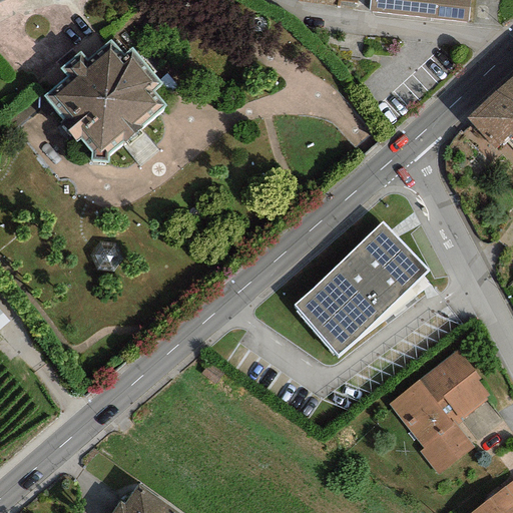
[(469,0),(369,0),(369,13),(468,22),(469,0)]
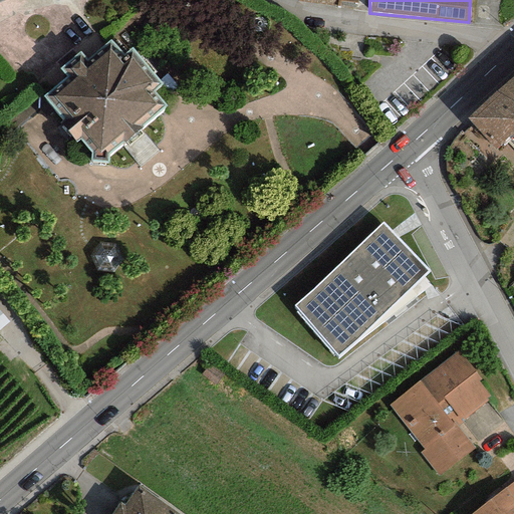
[(58,124),(75,142),(80,138),(91,152),(90,162),(108,163),(108,153),(124,144),(127,147),(143,134),(141,131),(166,106),(154,91),(161,85),(132,47),(124,55),(111,41),(85,59),(79,52),(59,68),(66,76),(42,96),(63,119),(58,124)]
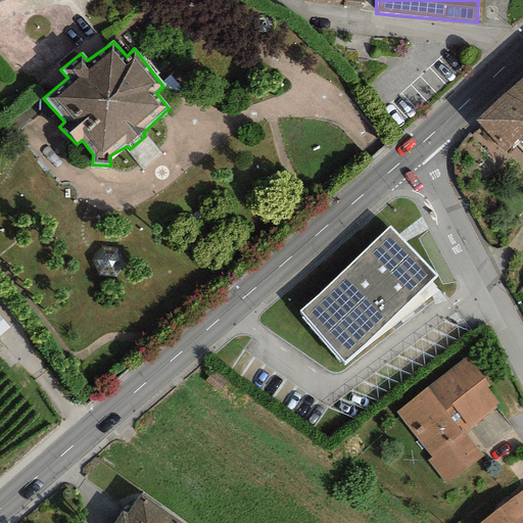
[(522,77),(505,94),(522,103),(522,77)]
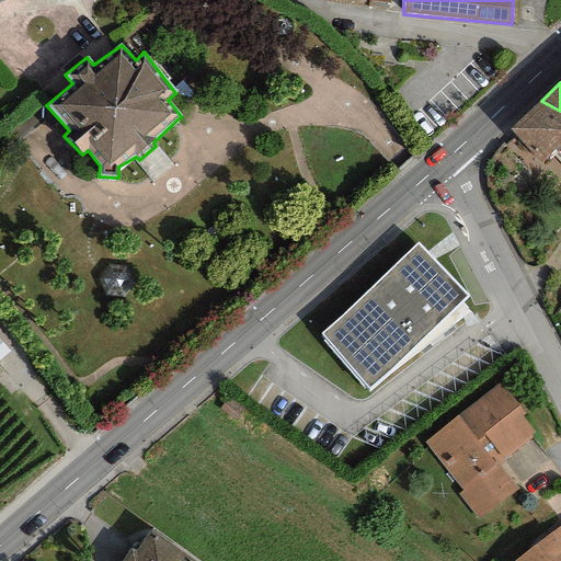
[(560,111),(541,101),(510,128),(541,163),(554,149),(560,155),(560,111)]
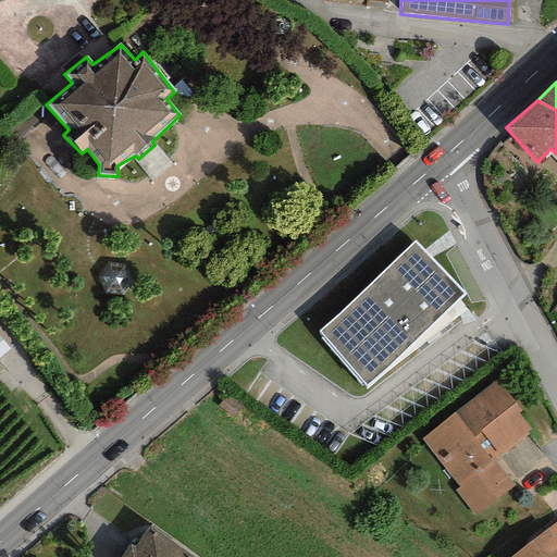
[(416,242),(318,333),(367,385),(465,294),(416,242)]
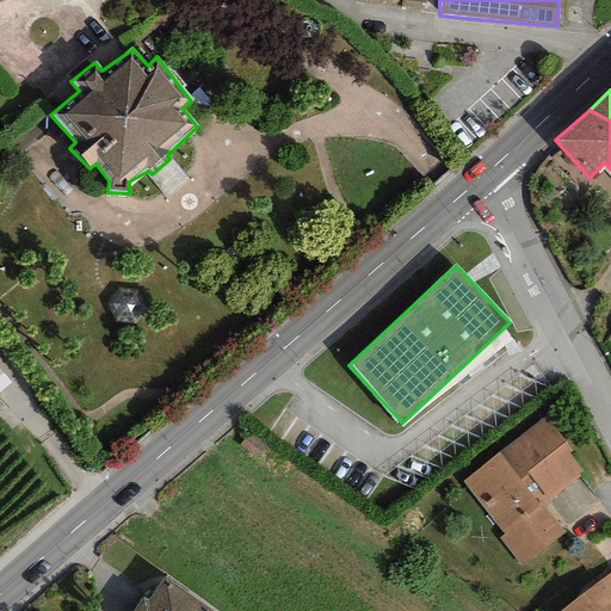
[(0,390),(12,381),(0,365),(0,390)]
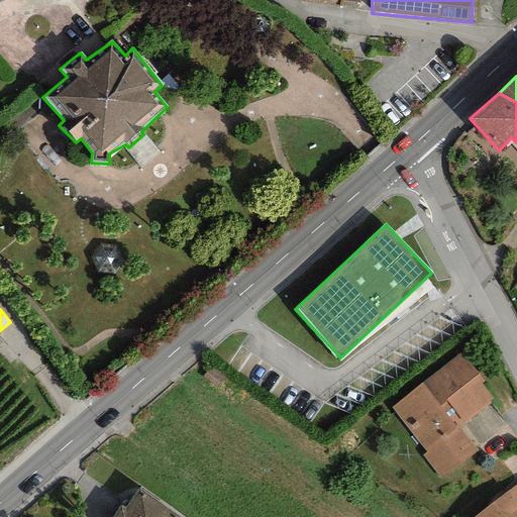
[(459,353),(391,407),(426,451),(421,455),(440,479),(477,450),(458,427),(493,400),(480,384),(483,382),(459,353)]
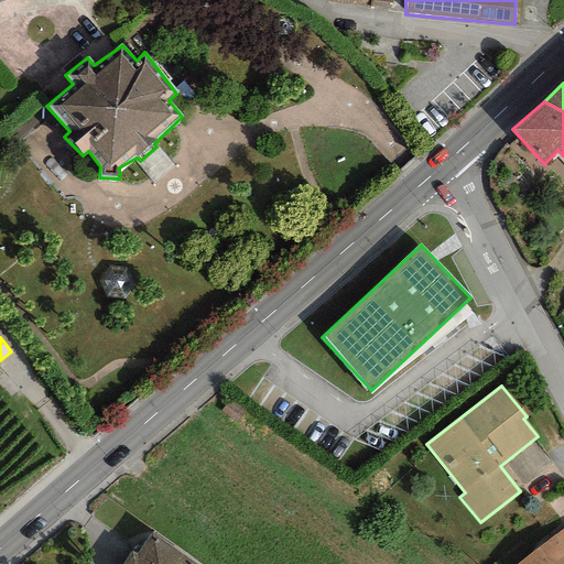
[(563,563),(563,527),(514,563),(563,563)]
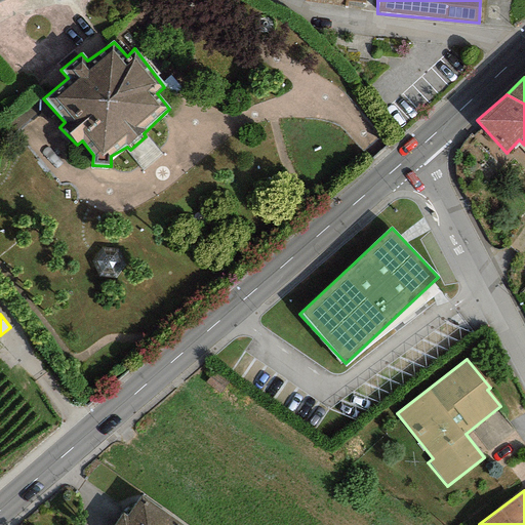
[(180,524),(140,496),(126,517),(122,513),(113,524),(180,524)]
